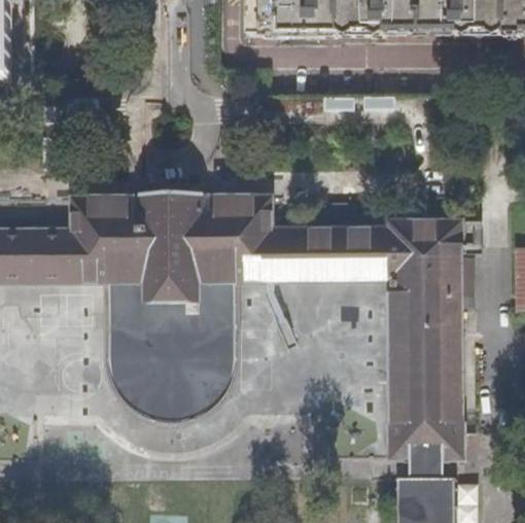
[(0,79),(10,79),(9,0),(0,0),(0,79)]
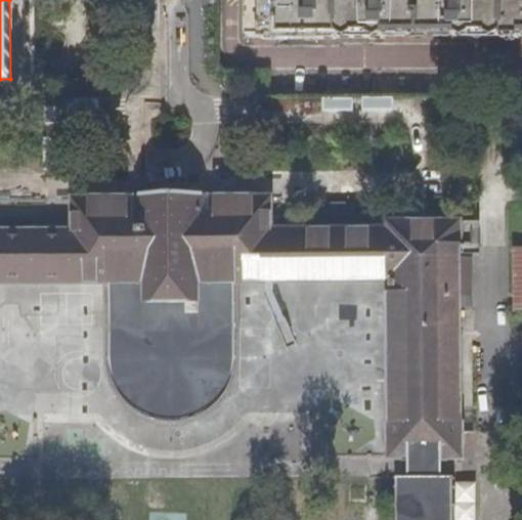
[(245,0),(245,37),(248,37),(248,34),(260,34),(260,35),(318,35),(335,35),(335,34),(377,34),(382,34),(383,32),(451,31),(451,34),(460,34),(498,34),(498,35),(517,35),(518,32),(521,32),(521,0),(245,0)]
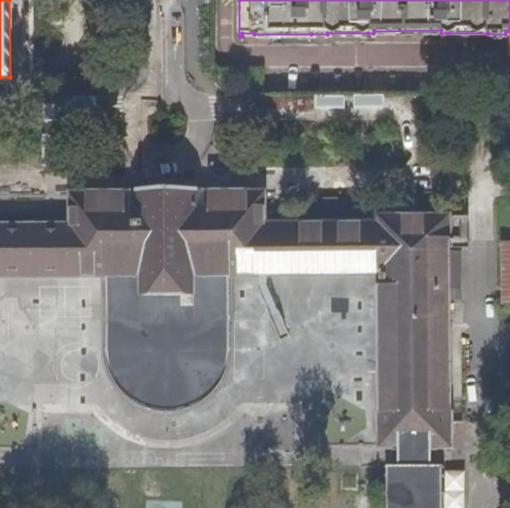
[(0,273),(70,273),(91,274),(103,273),(103,282),(103,287),(103,308),(103,313),(104,344),(104,352),(105,360),(108,371),(115,383),(118,387),(123,393),(130,398),(141,404),(146,406),(149,407),(154,408),(163,409),(172,409),(181,408),(183,407),(189,405),(192,404),(203,398),(209,393),(213,389),(217,383),(222,376),(225,368),(228,360),(229,352),(229,345),(229,314),(229,309),(229,288),(229,283),(229,273),(242,272),(264,273),(376,272),(376,285),(377,393),(377,445),(390,445),(391,464),(385,464),(384,507),(442,507),(442,464),(436,464),(436,444),(449,444),(449,393),(448,285),(448,237),(448,213),(420,213),(397,213),(376,213),(376,220),(370,220),(367,218),(347,218),(343,220),(333,220),(329,218),(309,218),(306,221),(295,221),(291,218),(273,218),(268,221),(264,221),(264,189),(228,189),(203,189),(202,186),(130,186),(130,190),(102,190),(69,190),(69,211),(70,222),(65,222),(60,220),(42,220),(38,222),(28,222),(24,220),(2,220),(0,221),(0,273)]
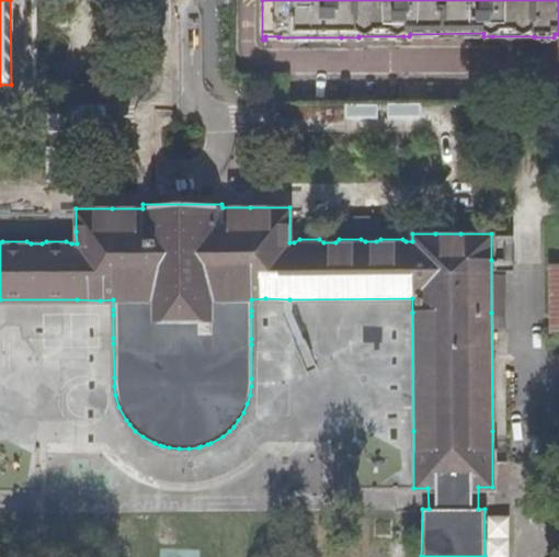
[(197,556),(197,546),(163,545),(162,556),(197,556)]
